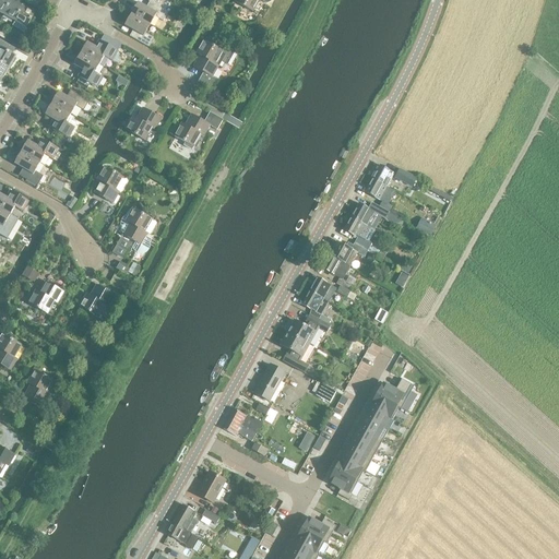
[(0,0),(0,12),(3,14),(11,0),(0,0)]
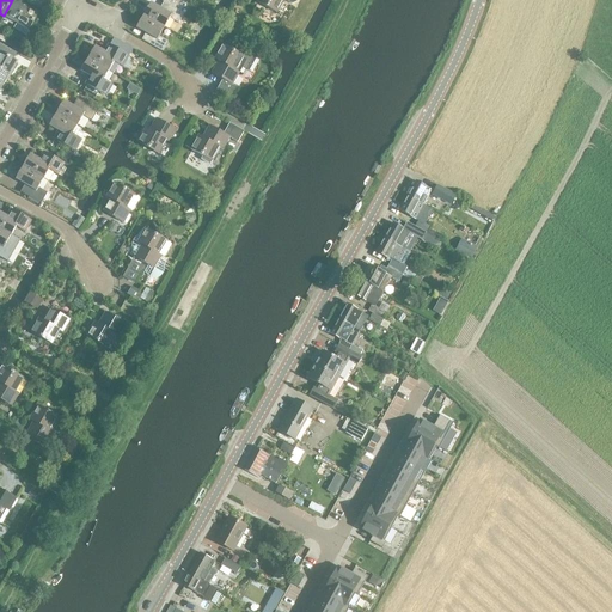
[(14,0),(12,0),(4,16),(16,23),(25,6),(14,0)]
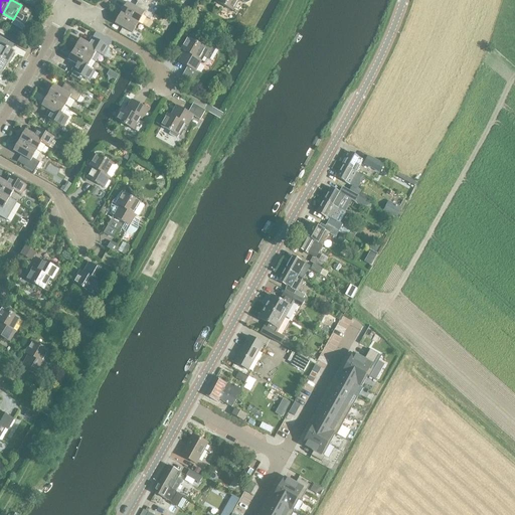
[(135,0),(138,1),(152,10),(153,10),(157,1),(154,0),(135,0)]
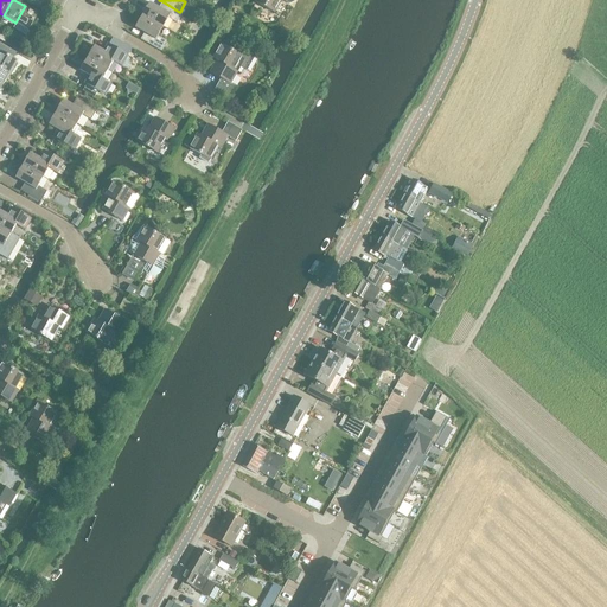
[(253,0),(253,1),(275,13),(282,0),(286,2),(289,4),(293,1),(294,0),(253,0)]
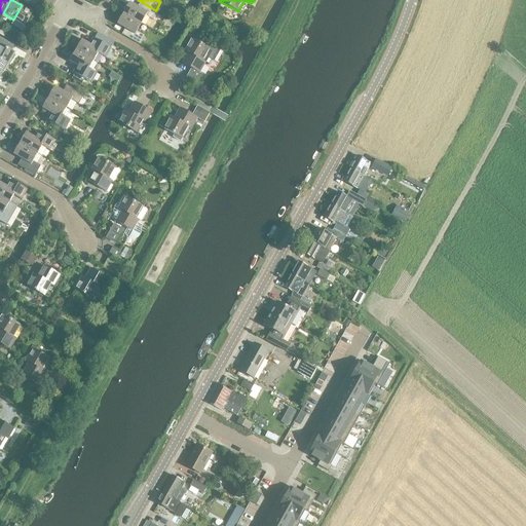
[(123,13),(142,24),(146,15),(153,20),(158,11),(156,10),(155,10),(141,1),(138,6),(129,2),(123,13)]
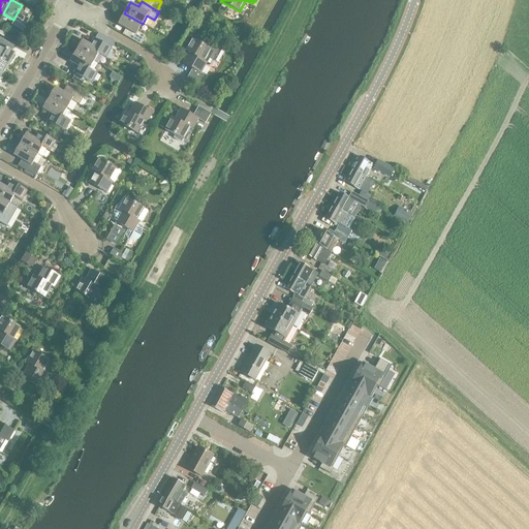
[(22,31),(33,11),(22,5),(13,20),(11,25),(22,31)]
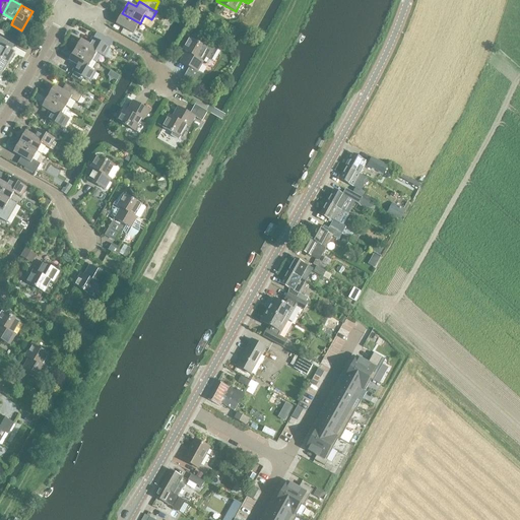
[(140,23),(122,13),(116,23),(123,28),(120,34),(138,44),(142,36),(135,30),(140,23)]
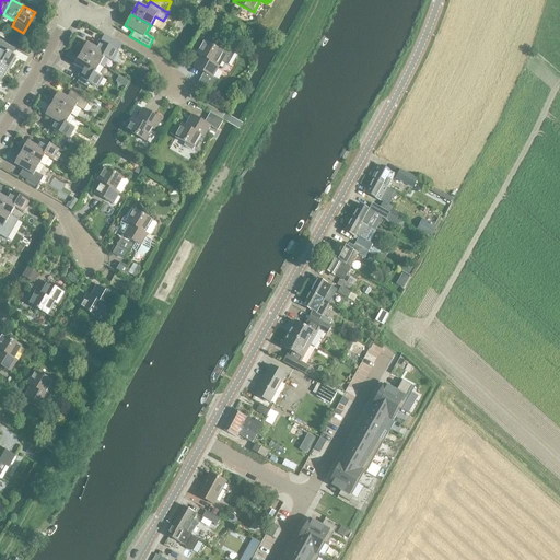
[(8,33),(7,35),(3,39),(15,46),(20,39),(8,33)]
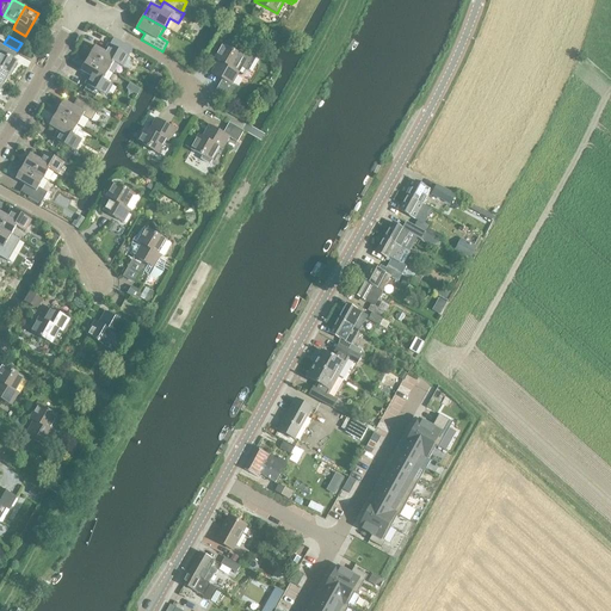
[(0,43),(0,69),(10,75),(13,69),(14,71),(16,69),(18,66),(18,65),(16,63),(17,62),(13,60),(17,53),(0,44),(0,43)]
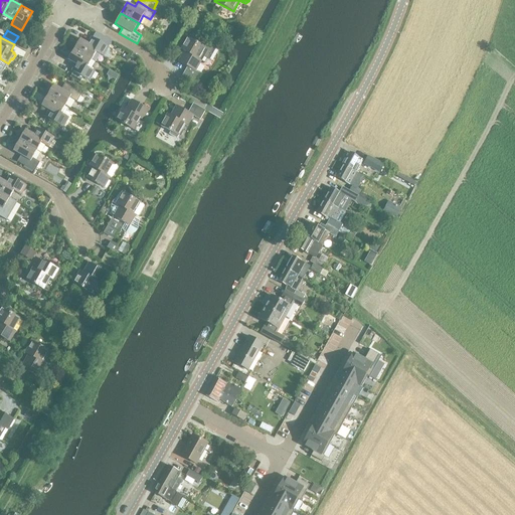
[(74,49),(92,59),(96,51),(104,56),(109,47),(92,37),(88,43),(80,38),(74,49)]
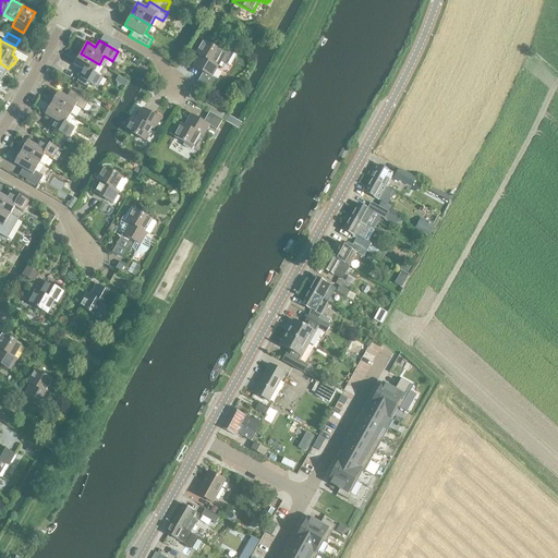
[(211,77),(218,65),(220,61),(227,64),(232,55),(223,49),(222,51),(203,40),(196,53),(199,56),(193,67),(203,72),(196,84),(209,92),(216,80),(211,77)]
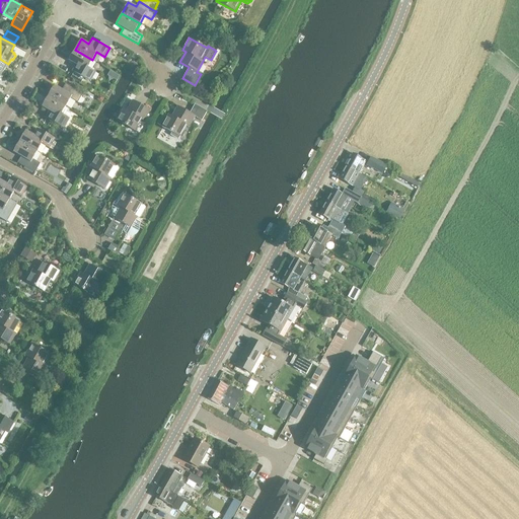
[(92,60),(75,50),(68,61),(76,65),(73,71),(90,81),(95,72),(88,68),(92,60)]
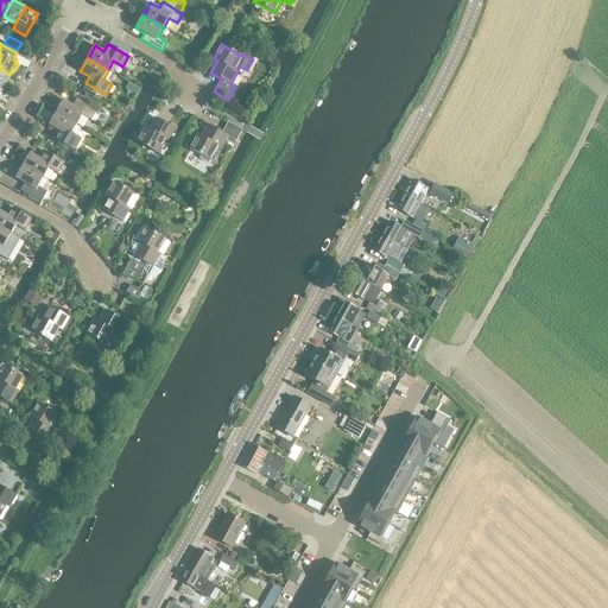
[(56,113),(76,125),(82,115),(92,120),(97,109),(77,97),(73,105),(63,100),(56,113)]
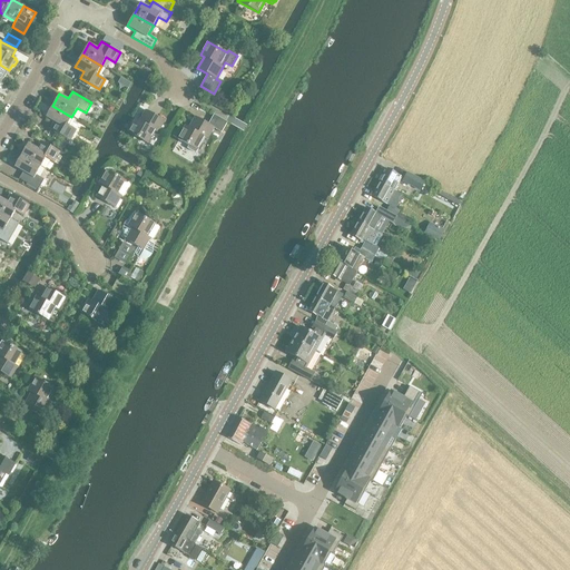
[(71,117),(52,106),(46,117),(55,123),(50,129),(70,140),(76,130),(67,125),(71,117)]
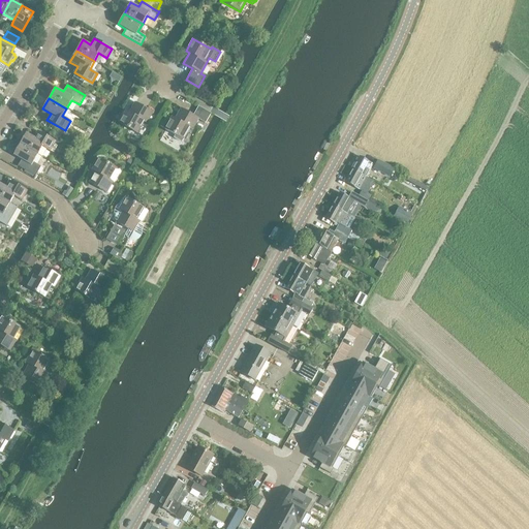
[(147,123),(153,113),(135,102),(129,113),(126,111),(119,123),(137,133),(144,121),(147,123)]
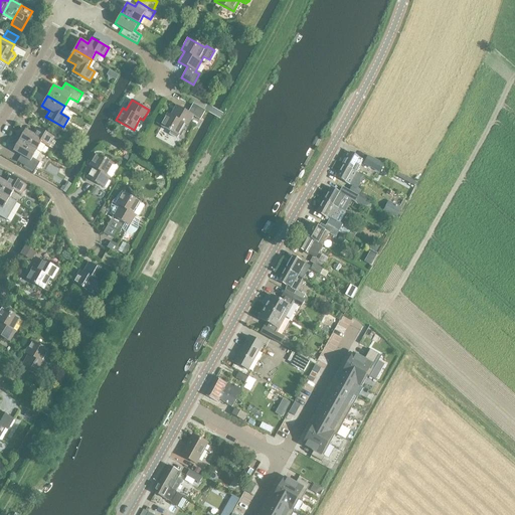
[(161,126),(170,132),(169,134),(177,139),(185,125),(187,126),(193,116),(200,120),(205,111),(193,104),(188,113),(176,106),(171,116),(167,114),(161,126)]
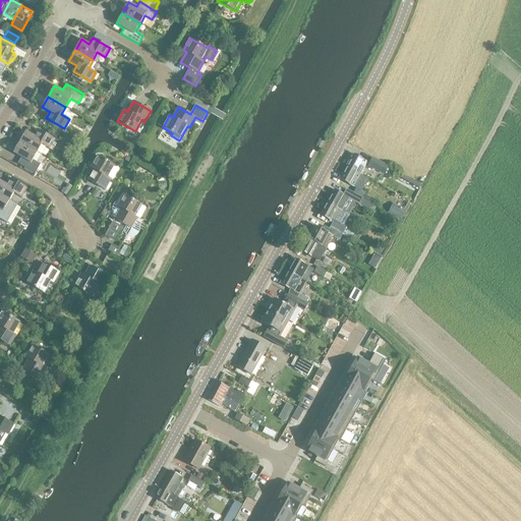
[(19,142),(37,153),(42,145),(50,149),(55,139),(37,129),(34,135),(25,131),(19,142)]
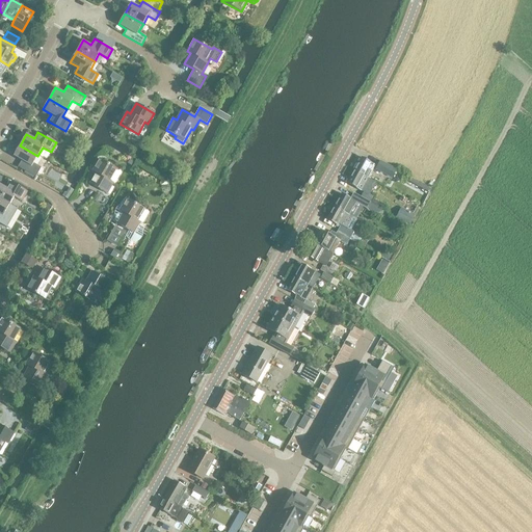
[(37,156),(20,145),(14,156),(22,160),(18,166),(35,177),(42,167),(33,163),(37,156)]
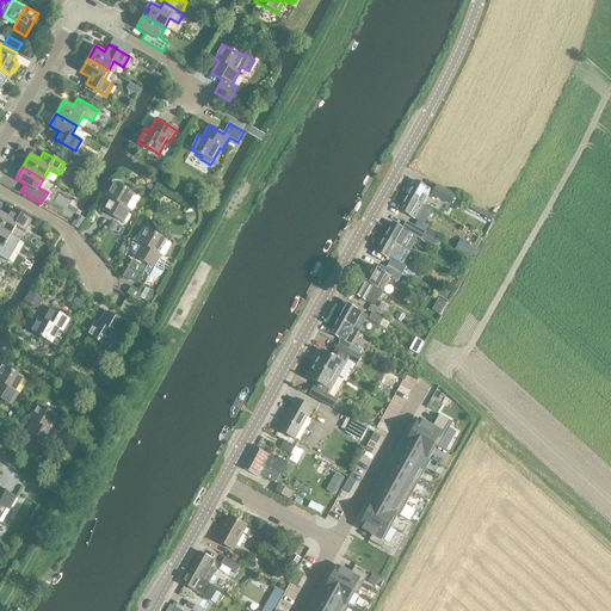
[(415,180),(407,196),(423,204),(431,190),(415,180)]
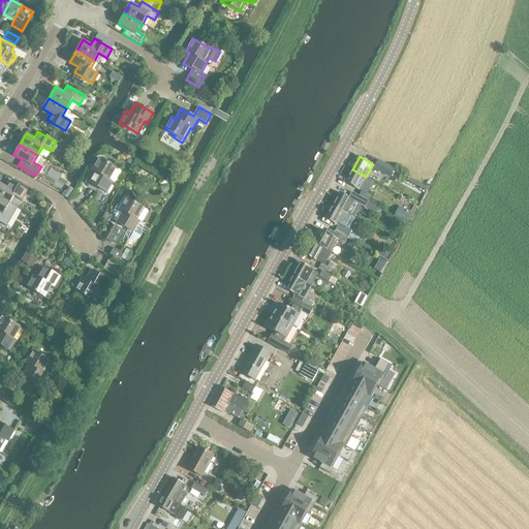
[(89,183),(106,192),(113,182),(111,180),(117,168),(99,158),(92,170),(95,173),(89,183)]
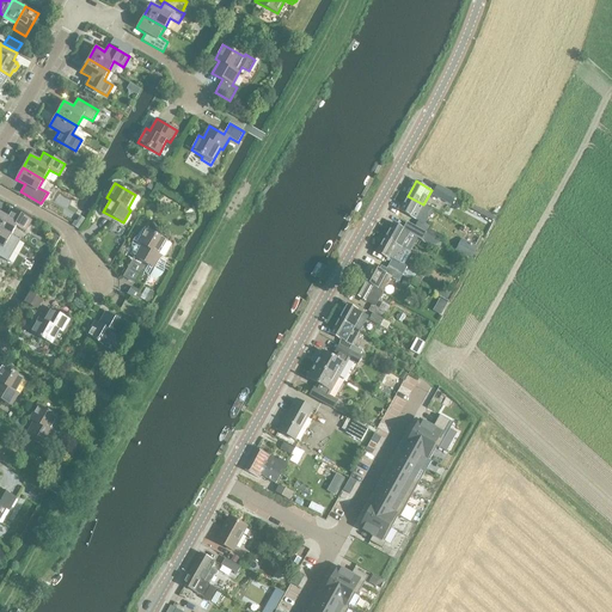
[(432,195),(441,200),(451,204),(453,202),(458,206),(461,200),(456,196),(457,195),(438,185),(432,195)]
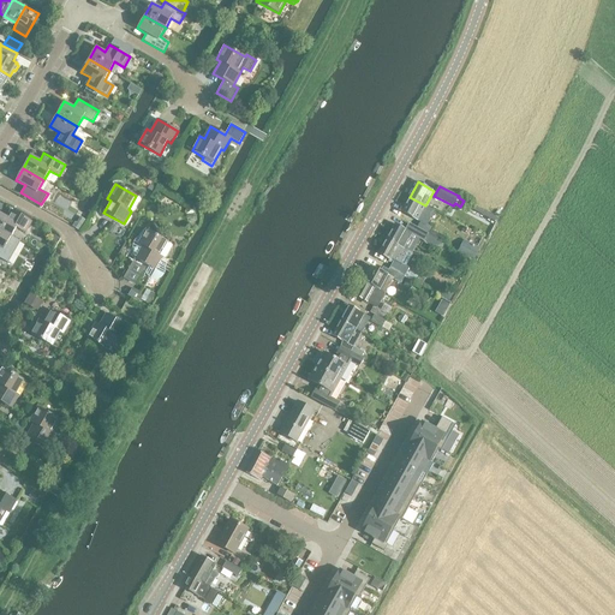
[(425,206),(410,197),(401,212),(417,220),(418,220),(421,221),(417,228),(428,234),(431,227),(424,224),(431,209),(425,206)]
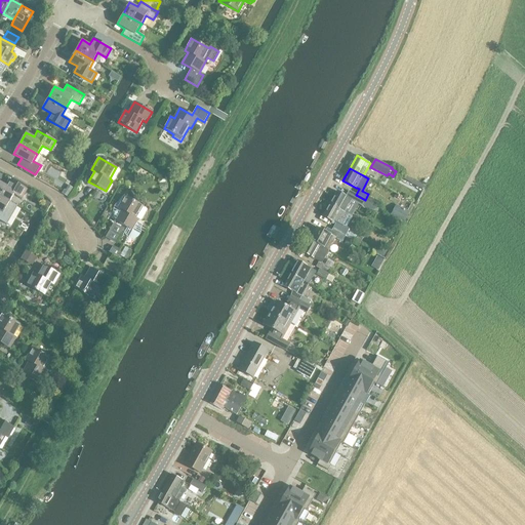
[(404,180),(421,190),(425,186),(406,175),(404,180)]
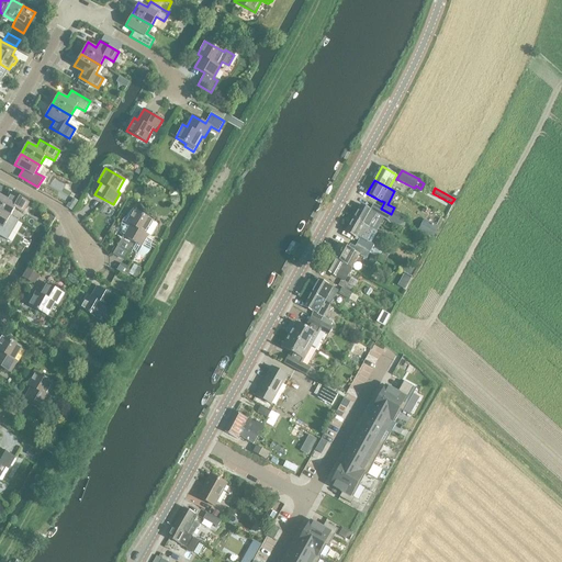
[(0,210),(10,216),(15,208),(23,212),(29,202),(10,191),(7,198),(0,194),(0,210)]
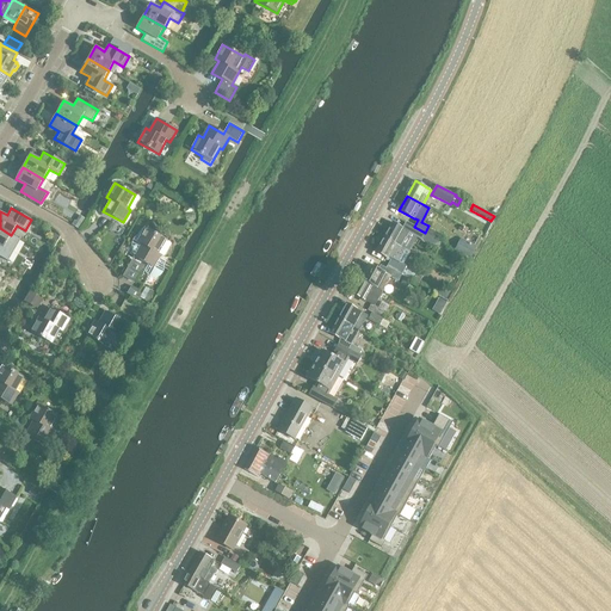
[(392,222),(383,236),(399,246),(406,250),(412,240),(405,235),(407,232),(434,246),(438,240),(425,233),(414,227),(407,223),(405,229),(392,222)]
